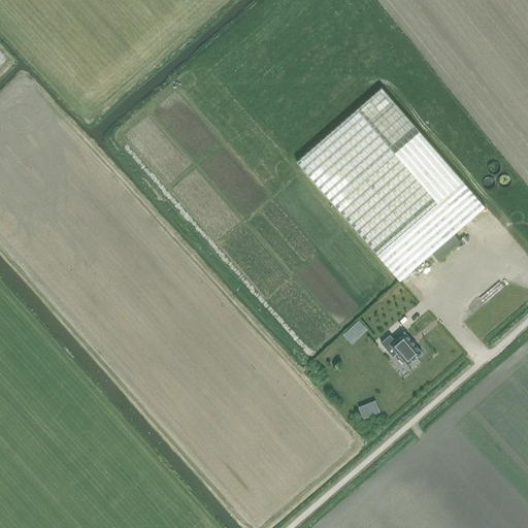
[(420,130),(383,88),(298,161),(400,279),(432,252),(438,260),(460,240),(454,233),(486,205),(421,129),(420,130)]
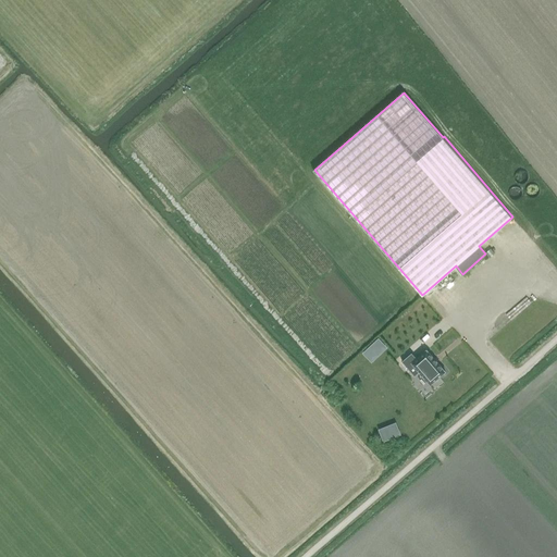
[(514,220),(505,226),(512,235),(521,227),(514,220)]
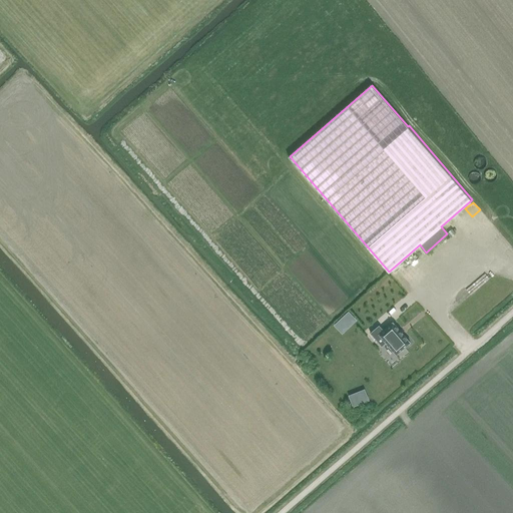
[(479,224),(487,221),(485,215),(477,218),(479,224)]
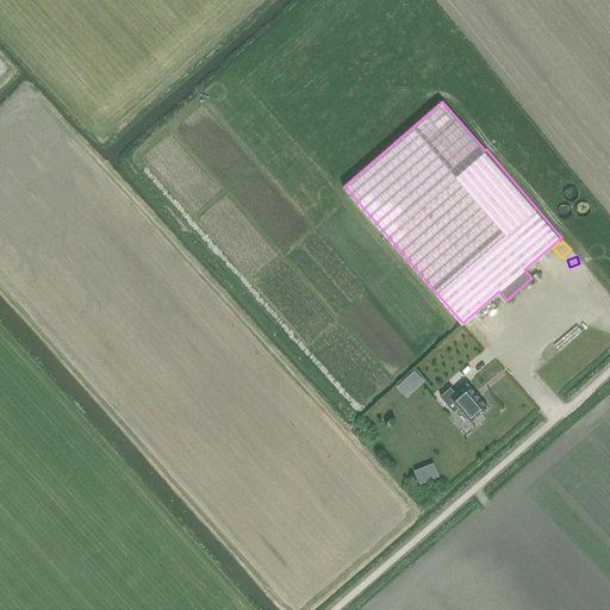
[(441,303),(435,307),(444,317),(450,312),(441,303)]
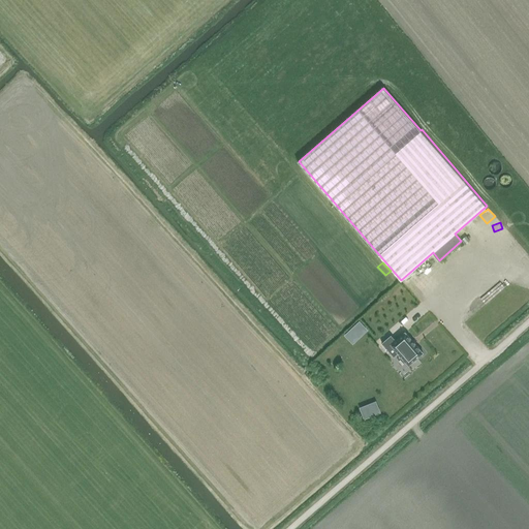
[(479,301),(470,307),(472,310),(504,288),(498,280),(476,294),(479,301)]
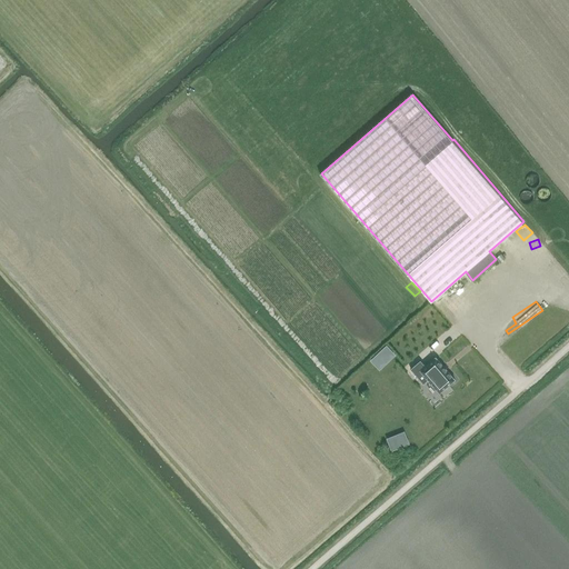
[(453,380),(453,381),(455,380),(453,379),(437,359),(436,358),(435,358),(435,359),(426,367),(421,360),(411,369),(423,383),(429,379),(440,392),(453,380)]
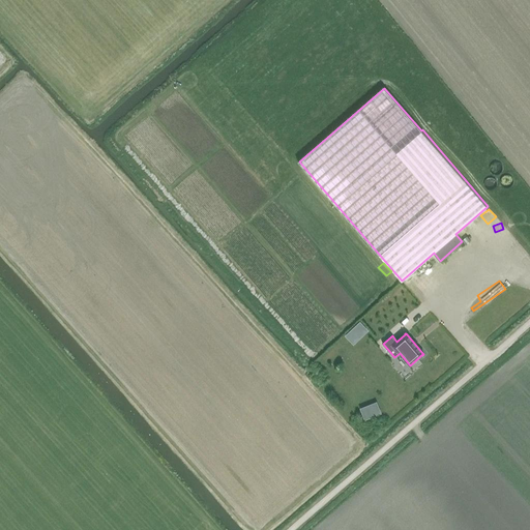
[(11,351),(6,355),(22,371),(27,365),(11,351)]
